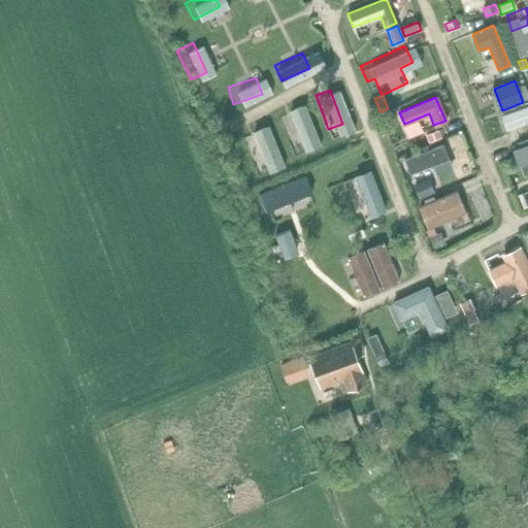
[(298,110),(284,116),(296,149),(310,143),(298,110)]
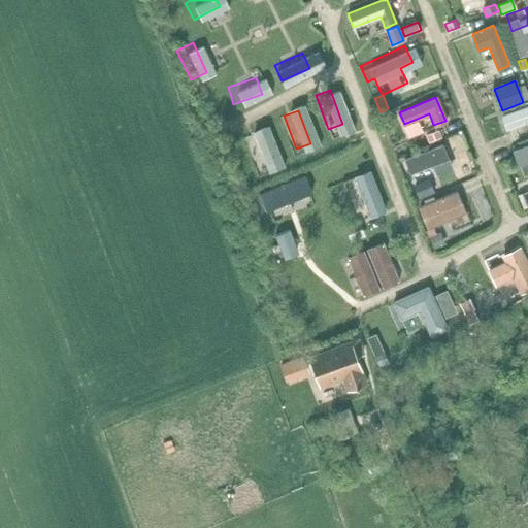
[(429,142),(441,137),(438,131),(427,135),(429,142)]
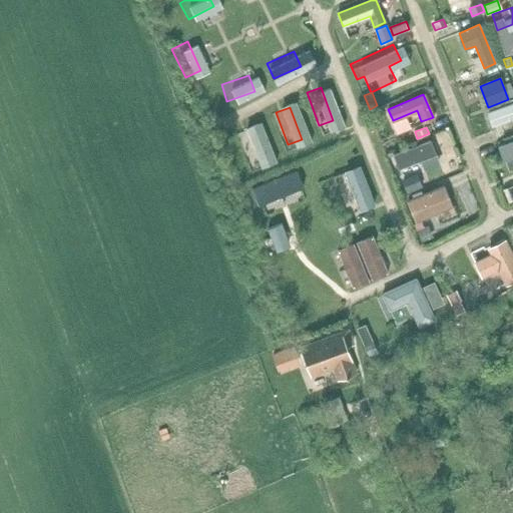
[(254,130),(240,135),(252,167),(267,162),(254,130)]
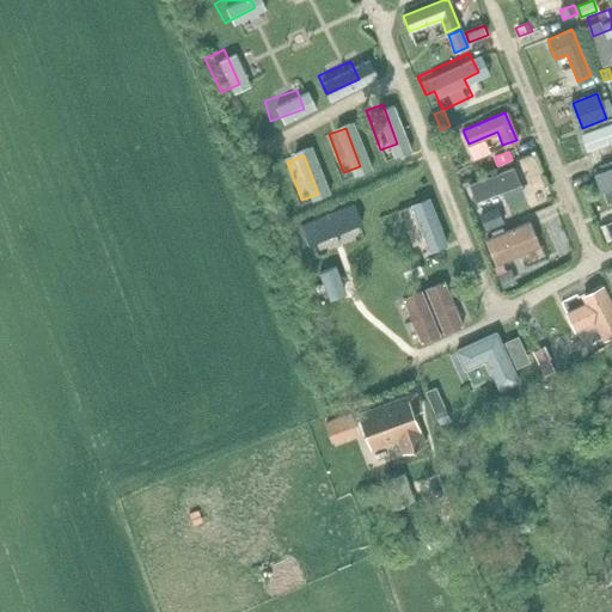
[(611,166),(593,173),(600,191),(603,191),(611,187),(611,166)]
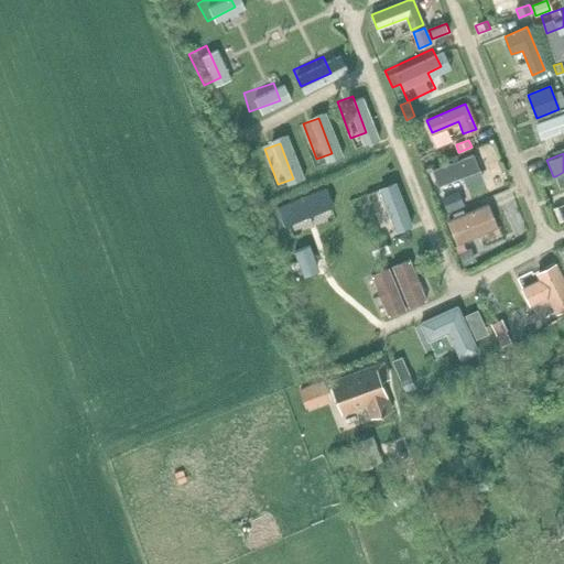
[(386,181),(369,185),(381,228),(399,223),(386,181)]
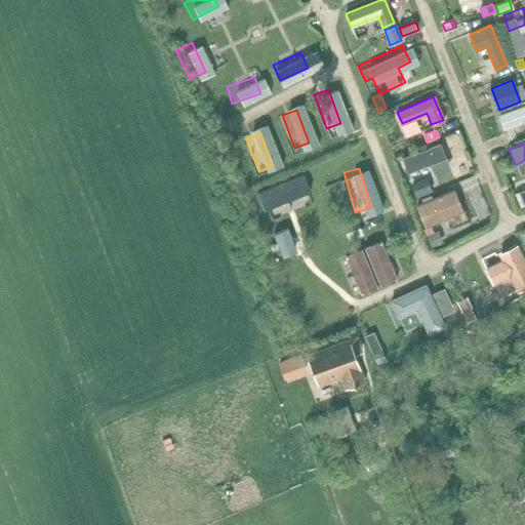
[(416,196),(431,191),(427,178),(412,184),(416,196)]
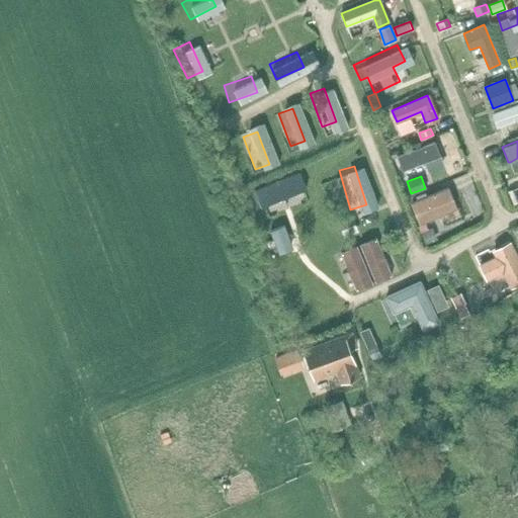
[(410,201),(418,222),(454,207),(445,187),(410,201)]
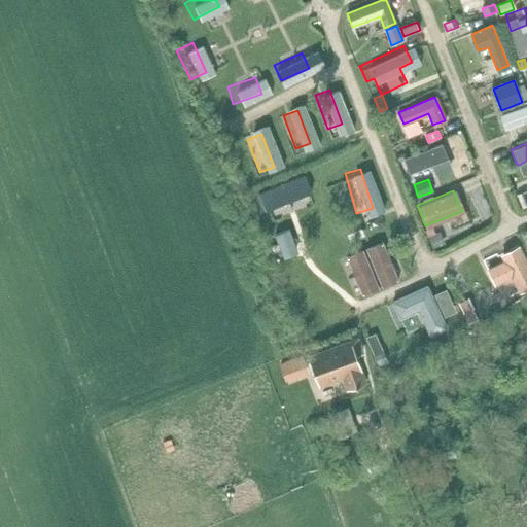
[(526,200),(524,192),(514,196),(518,208),(526,204),(526,200)]
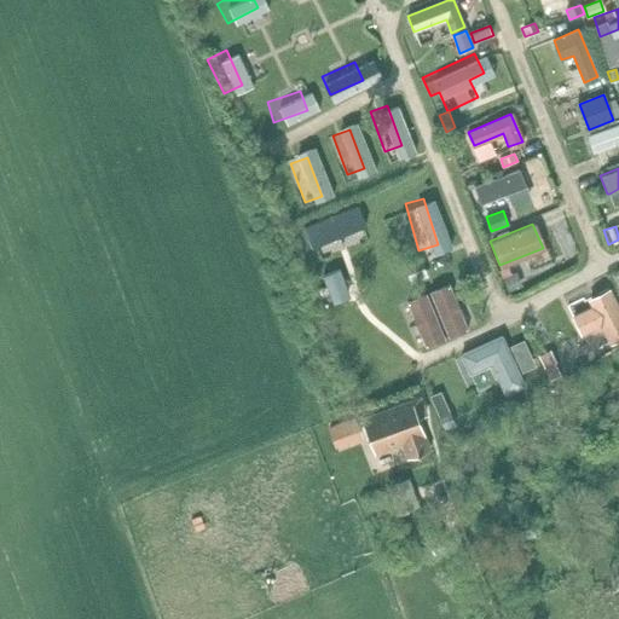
[(418,265),(405,271),(410,282),(423,277),(418,265)]
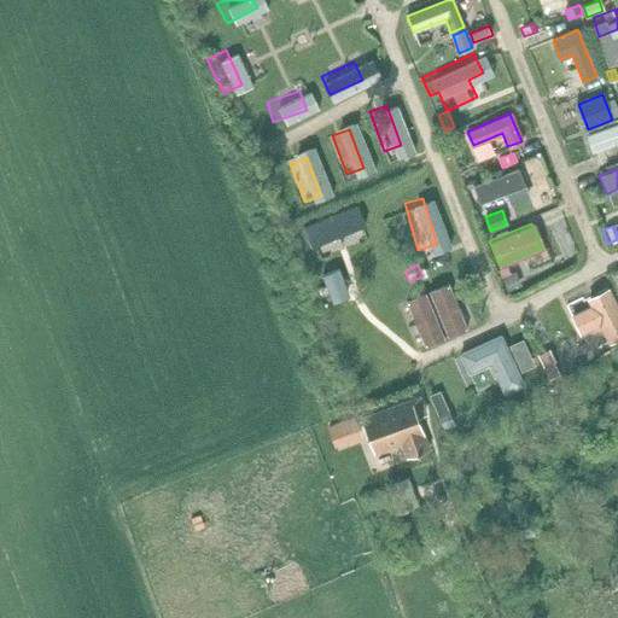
[(338,269),(321,277),(331,299),(348,293),(338,269)]
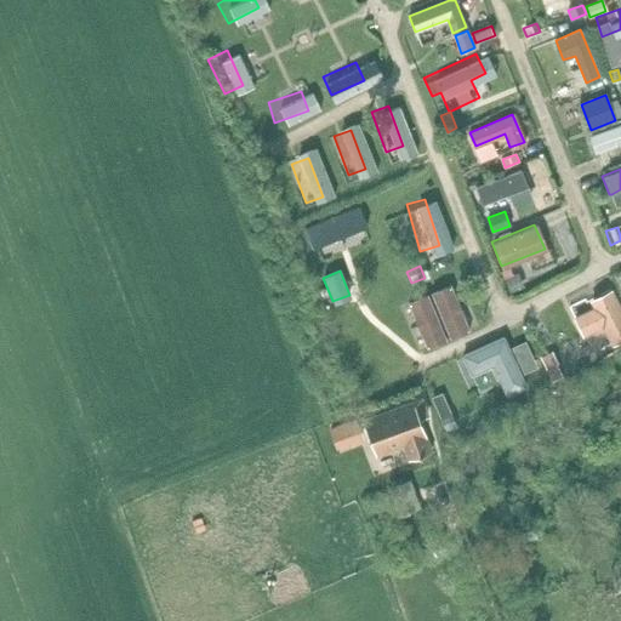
[(518,274),(506,279),(511,291),(523,286),(518,274)]
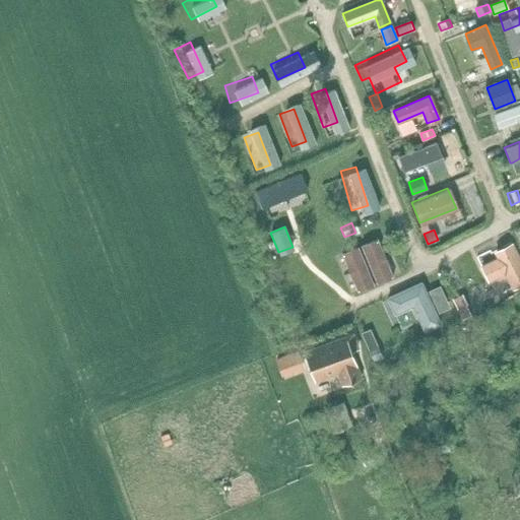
[(366,235),(330,251),(347,288),(383,273),(366,235)]
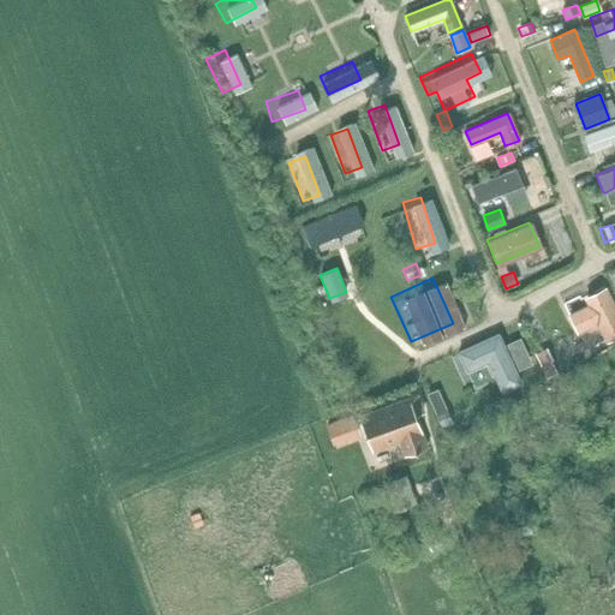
[(614,335),(614,308),(608,293),(586,304),(569,312),(578,330),(595,322),(604,341),(614,335)]
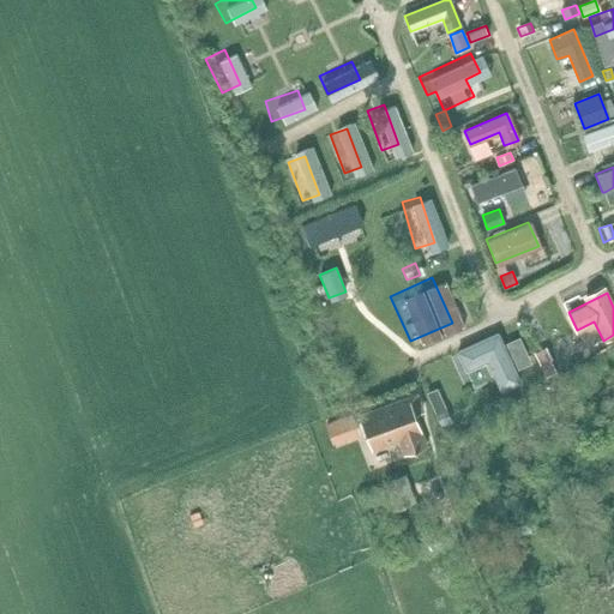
[(519,383),(498,335),(459,351),(468,369),(488,360),(503,390),(519,383)]
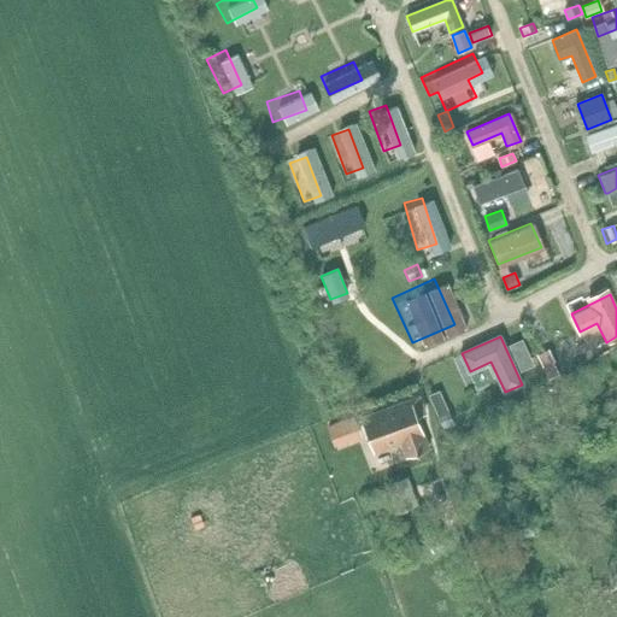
[(553,360),(548,351),(538,356),(544,366),(553,360)]
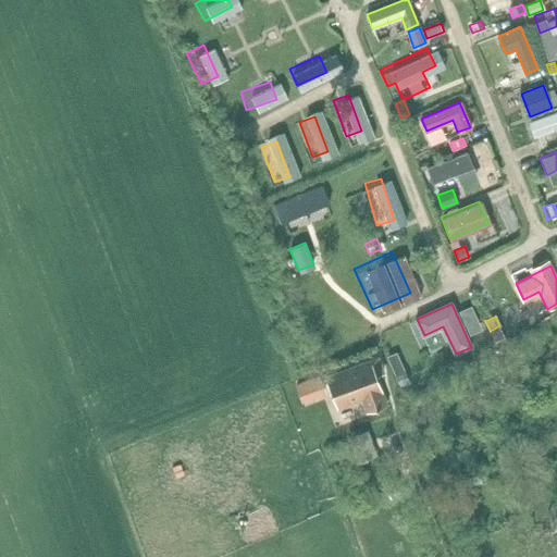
[(387,405),(370,360),(325,376),(337,408),(361,399),(367,412),(374,409),(375,411),(380,409),(379,408),(387,405)]
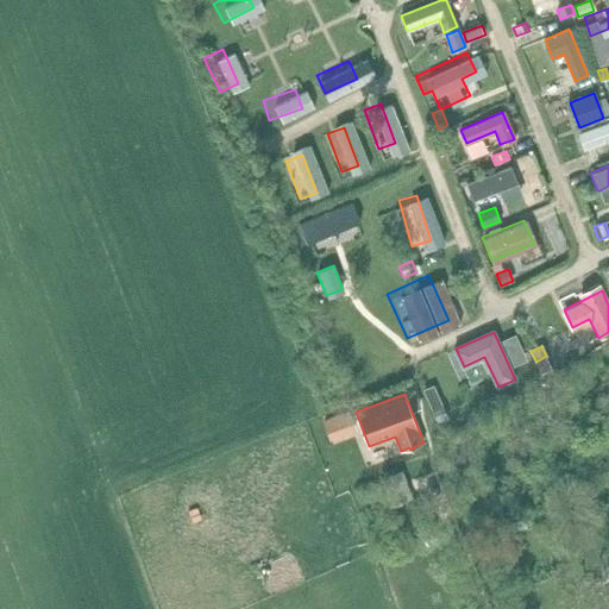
[(434,412),(439,422),(447,419),(444,408),(434,412)]
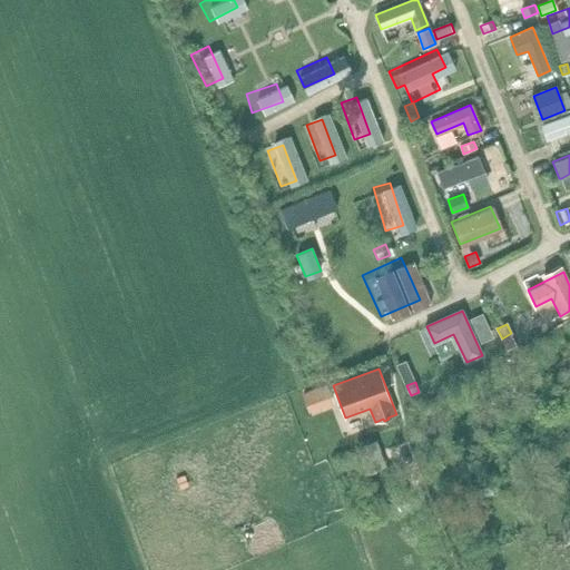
[(387,468),(377,440),(354,449),(364,477),(387,468)]
